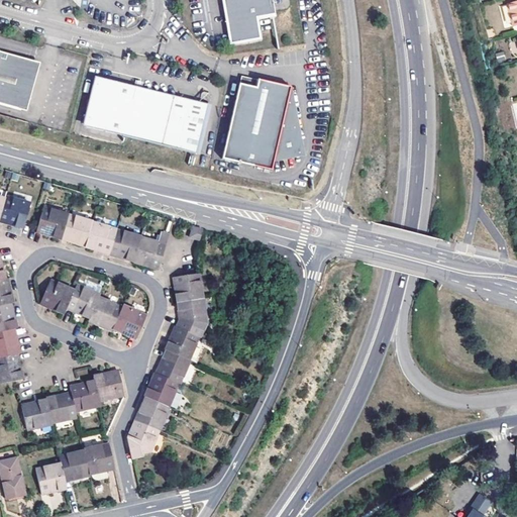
[(223,0),(231,44),(261,39),(256,17),(273,14),(269,0),(223,0)]
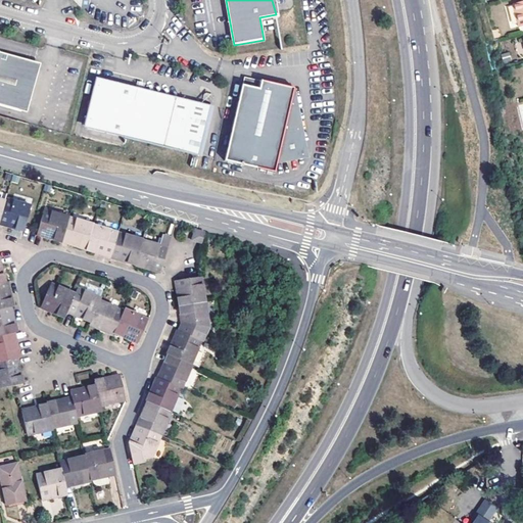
[(522,1),(514,3),(519,27),(522,26),(522,1)]
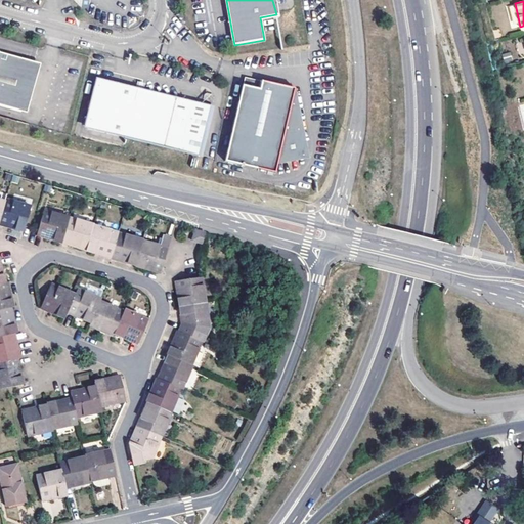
[(0,104),(24,112),(36,62),(0,52),(0,104)]
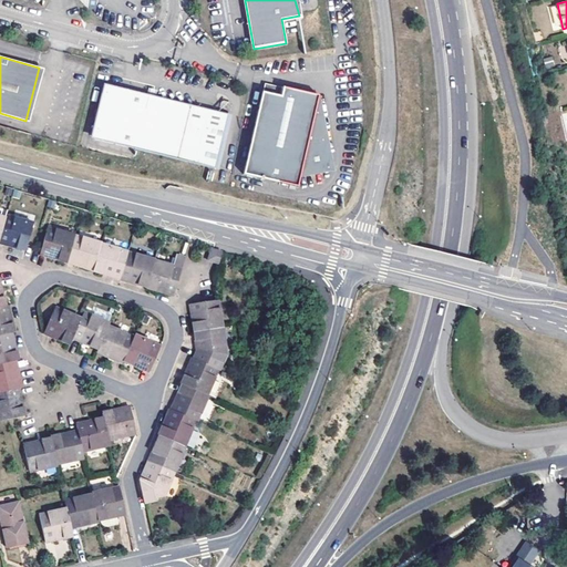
[(544,59),(546,68),(554,65),(553,57),(544,59)]
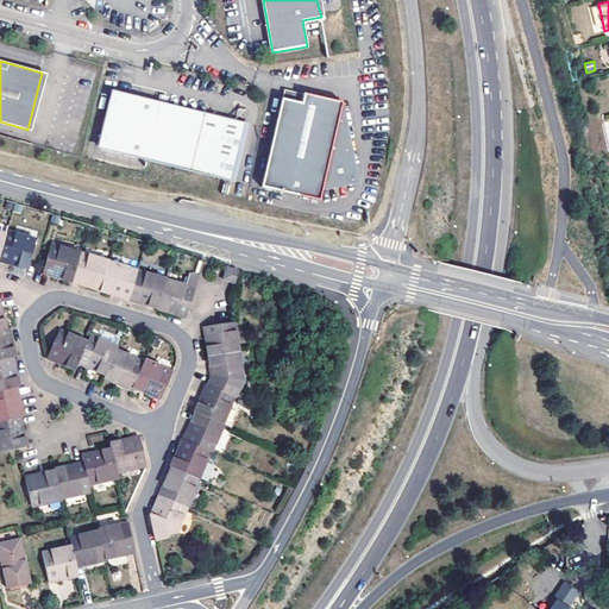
[(289,89),(261,186),(318,203),(321,192),(346,189),(345,184),(356,183),(346,118),(344,117),(346,107),(289,89)]
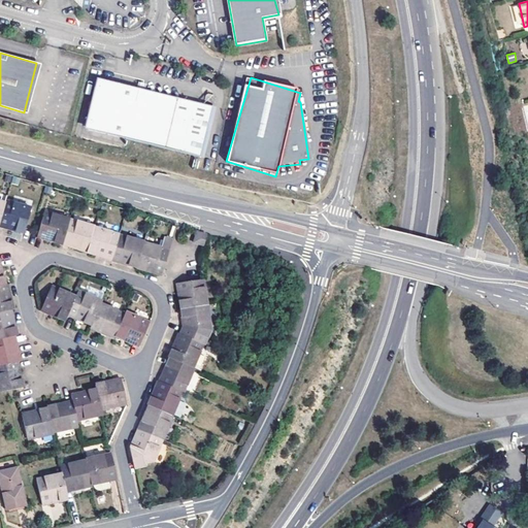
[(215,105),(103,80),(92,130),(133,139),(199,155),(203,156),(215,105)]
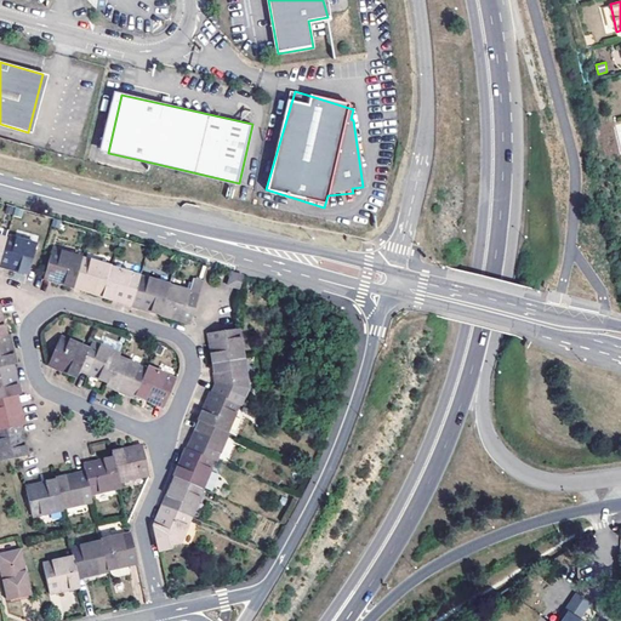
[(7,240),(0,262),(0,267),(15,271),(28,275),(36,246),(7,237),(7,240)]
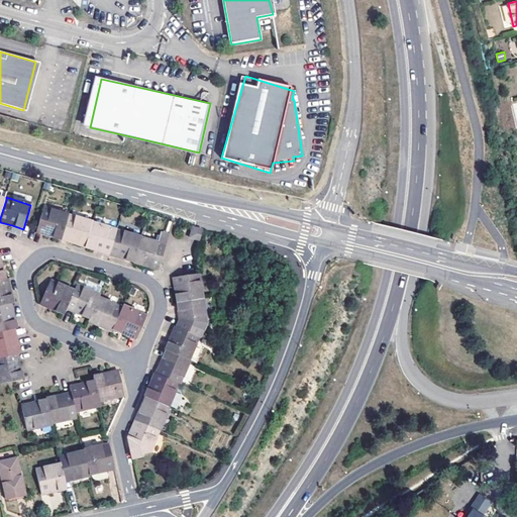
[(44,208),(37,233),(48,236),(61,240),(68,216),(44,208)]
